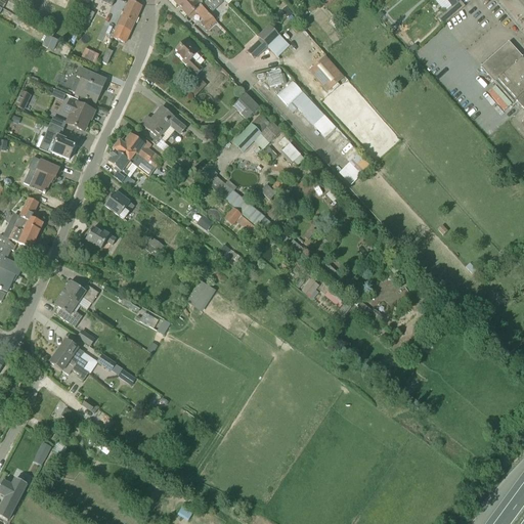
[(192,0),(172,0),(173,0),(187,17),(194,12),(204,23),(202,25),(207,31),(209,30),(215,24),(207,14),(204,10),(200,6),(200,7),(198,5),(192,0)]
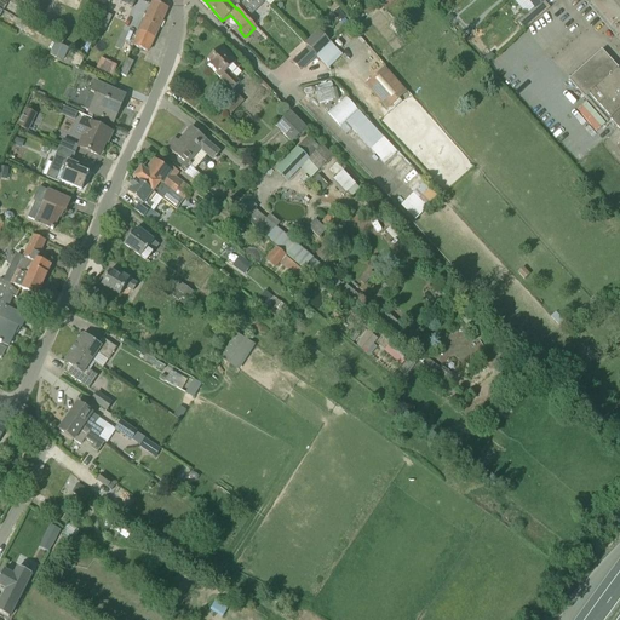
[(241,12),(245,17),(250,17),(263,5),(263,1),(260,0),(231,0),(235,5),(234,6),(236,9),(236,7),(241,12)]
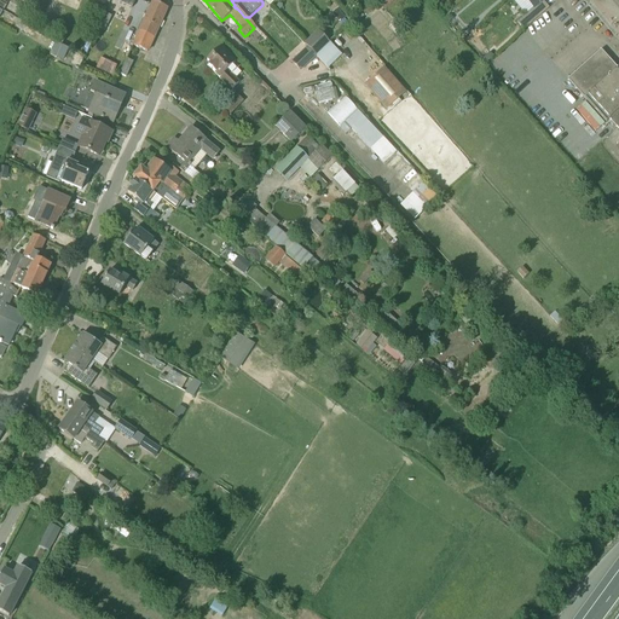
[(152,1),(133,46),(148,52),(167,9),(152,1)]
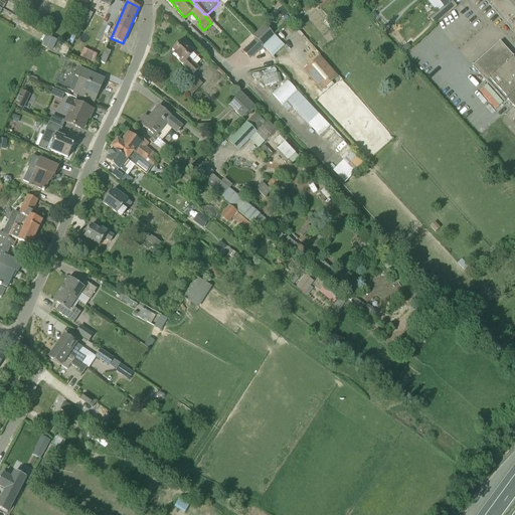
[(264,46),(264,47),(275,35),(266,25),(253,36),(255,39),(255,40),(263,47),(264,46)]
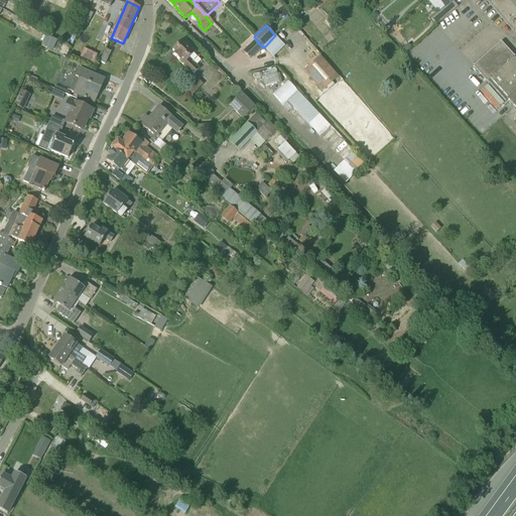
[(47,35),(51,37),(54,31),(48,28),(45,34),(47,35)]
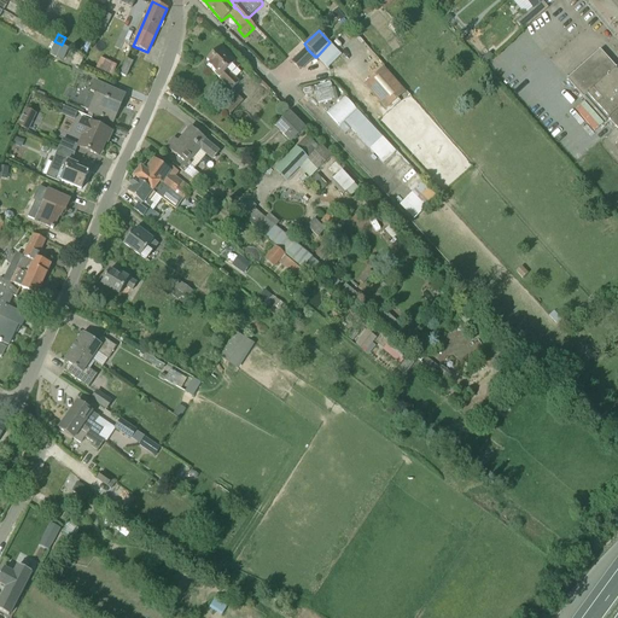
[(62,45),(57,42),(50,54),(63,62),(69,48),(62,45)]
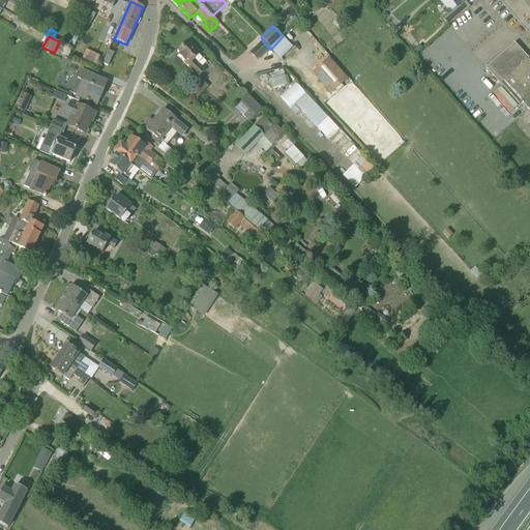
[(283,36),(271,49),(281,58),(293,47),(283,36)]
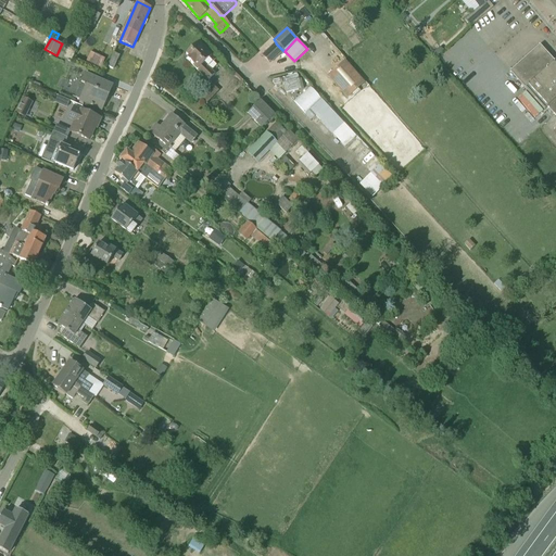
[(204,50),(205,48),(199,41),(186,54),(188,57),(186,59),(206,80),(213,75),(206,67),(212,62),(209,59),(211,57),(204,50)]
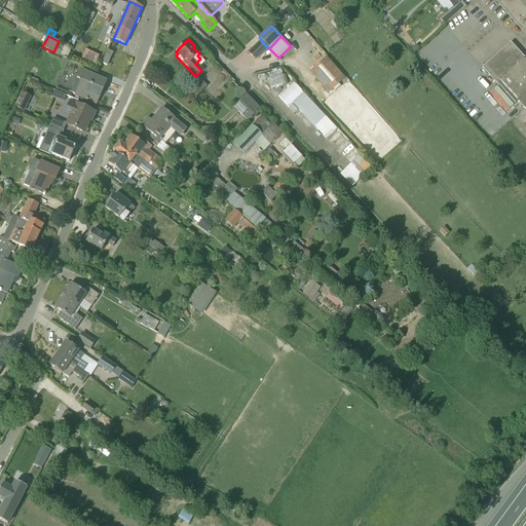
[(256,61),(268,48),(261,41),(249,52),(256,61)]
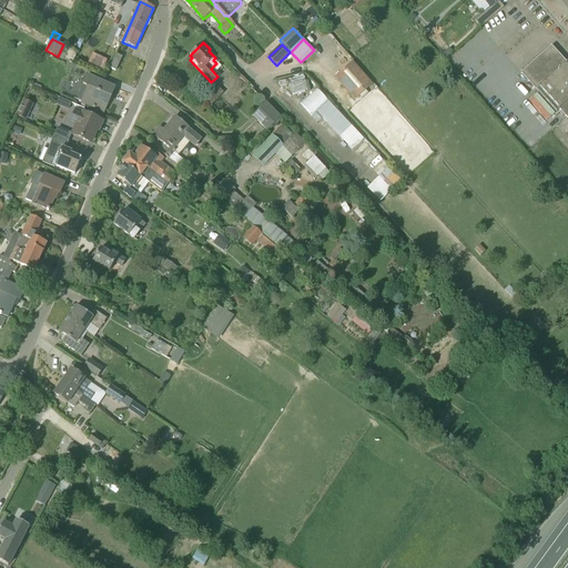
[(556,112),(559,109),(567,101),(567,68),(549,48),(520,73),(556,112)]
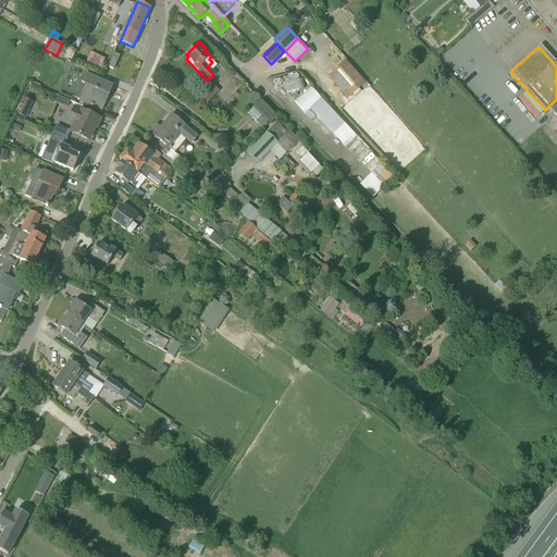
[(113,70),(120,56),(113,53),(108,67),(113,70)]
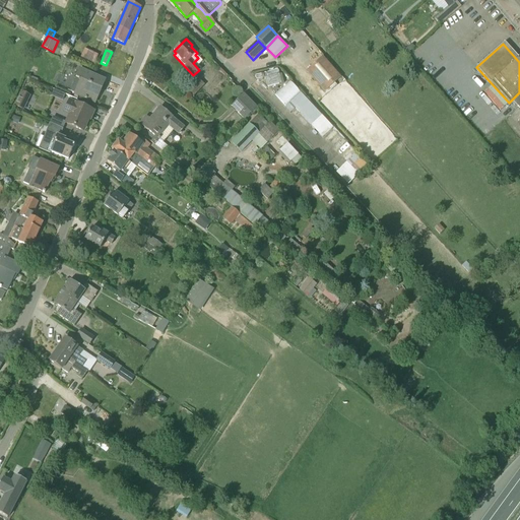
[(323,55),(306,69),(325,91),(342,77),(323,55)]
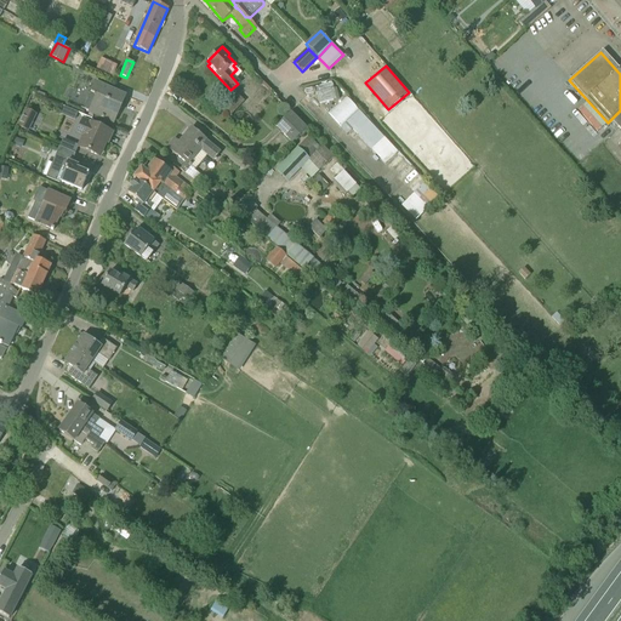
[(120,107),(125,96),(95,84),(91,93),(84,109),(92,114),(113,123),(119,106),(120,107)]
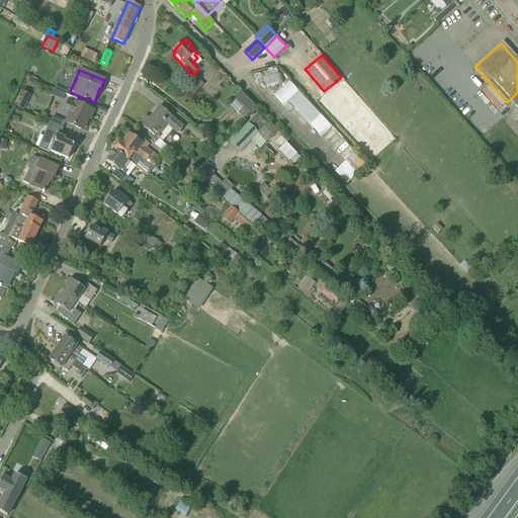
[(280,73),(263,78),(266,87),(282,83),(280,73)]
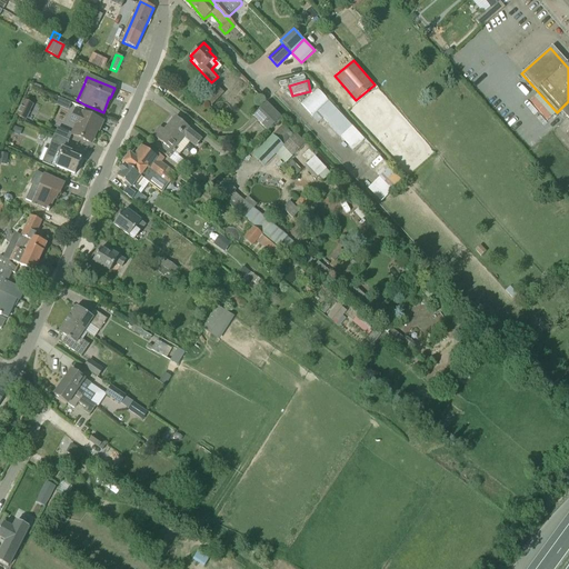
[(365,140),(341,115),(318,89),(301,105),(318,122),(322,119),(326,122),(352,151),(365,140)]
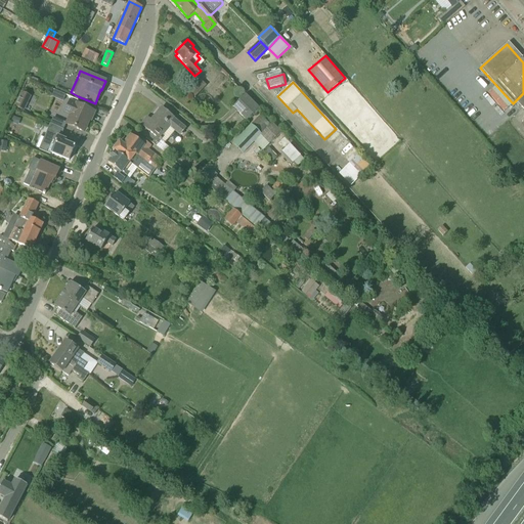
[(14,106),(24,111),(31,96),(23,92),(14,106)]
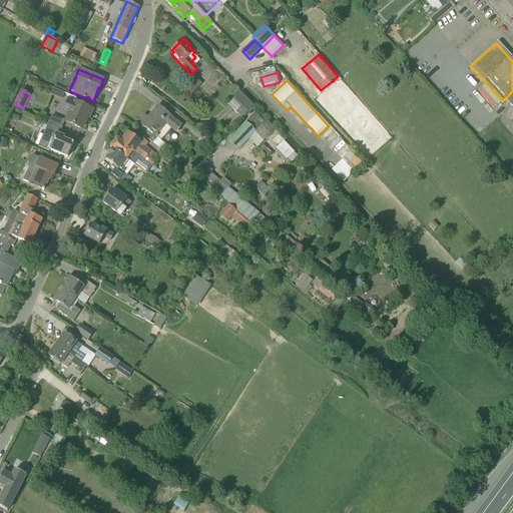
[(241,118),(252,106),(239,93),(227,105),(241,118)]
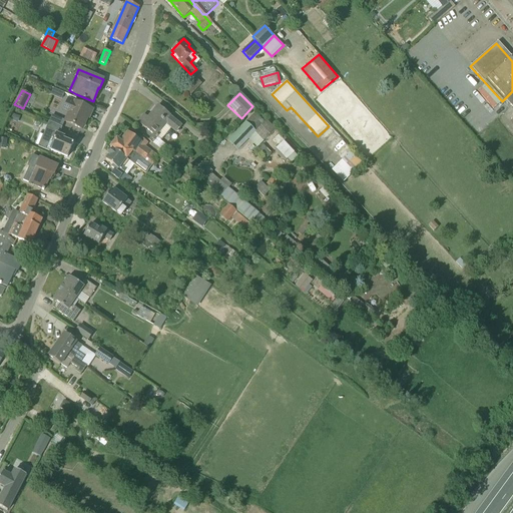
[(69,113),(65,122),(81,129),(87,116),(85,115),(88,108),(68,99),(65,106),(63,110),(69,113)]
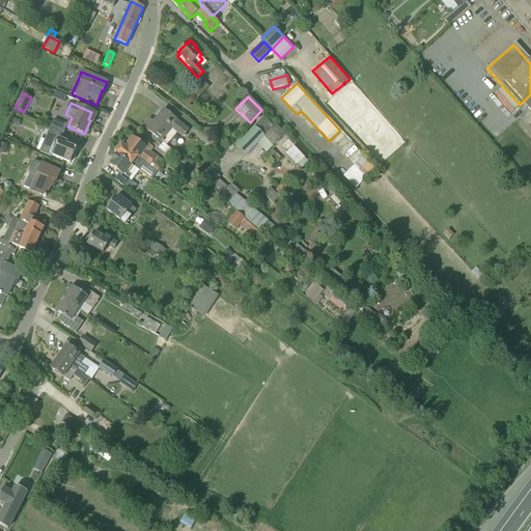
[(166,145),(176,133),(183,138),(188,131),(164,111),(154,123),(149,120),(144,128),(159,139),(154,144),(182,166),(185,163),(174,154),(174,152),(166,145)]
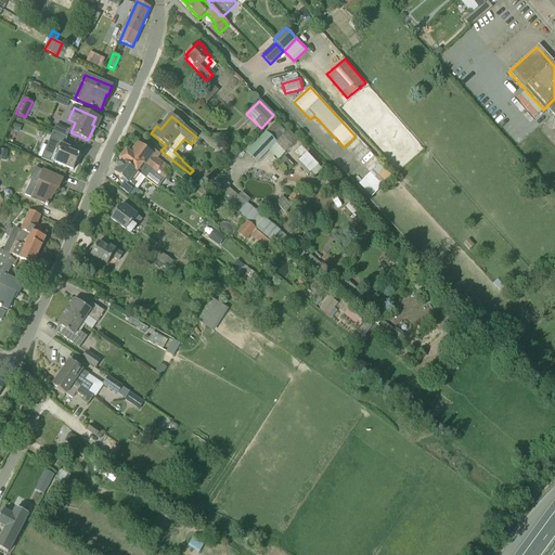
[(20,127),(25,124),(22,117),(16,119),(20,127)]
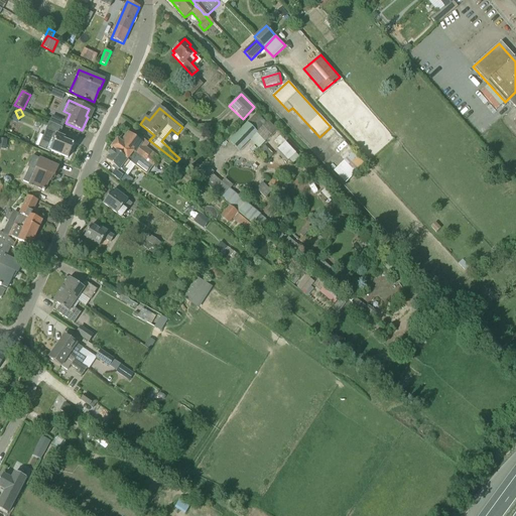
[(270,137),(274,132),(276,131),(267,122),(265,124),(255,114),(247,122),(229,140),(239,151),(250,140),(259,148),(270,137)]
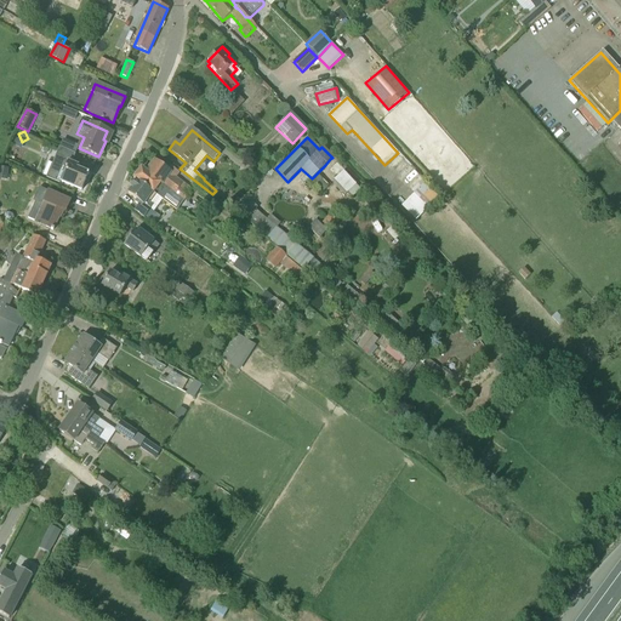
[(89,175),(77,170),(78,166),(72,164),(75,154),(60,148),(56,158),(47,177),(60,183),(61,181),(81,191),(83,189),(83,188),(85,184),(84,184),(89,175)]
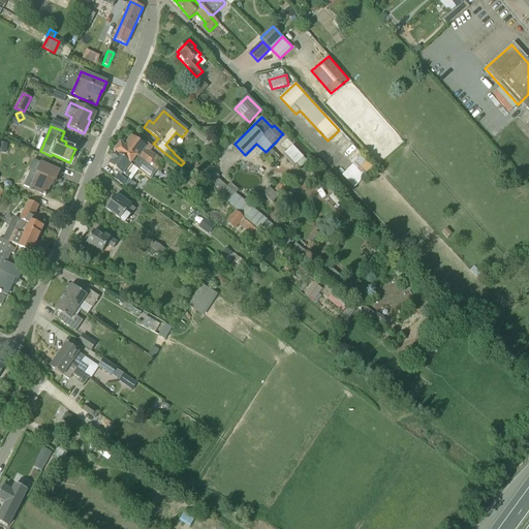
[(120,144),(114,152),(130,164),(133,166),(150,179),(163,161),(149,151),(152,148),(146,143),(144,146),(131,136),(124,147),(120,144)]
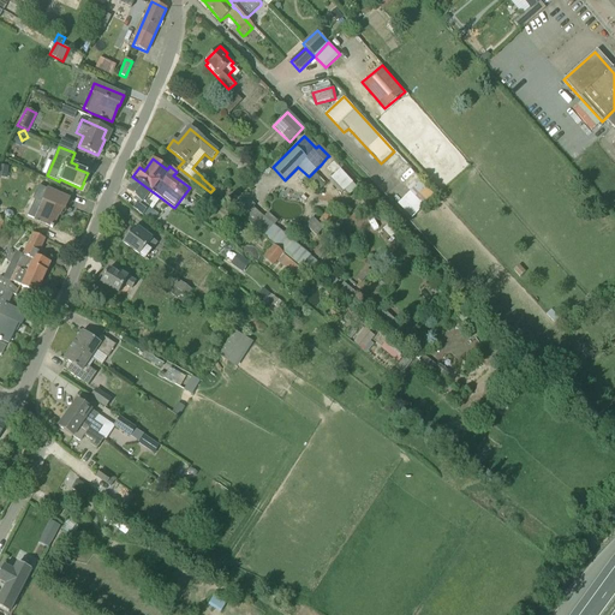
[(340,169),(341,167),(334,160),(326,167),(334,175),(330,179),(342,192),(345,190),(350,195),(357,187),(350,179),(340,169)]
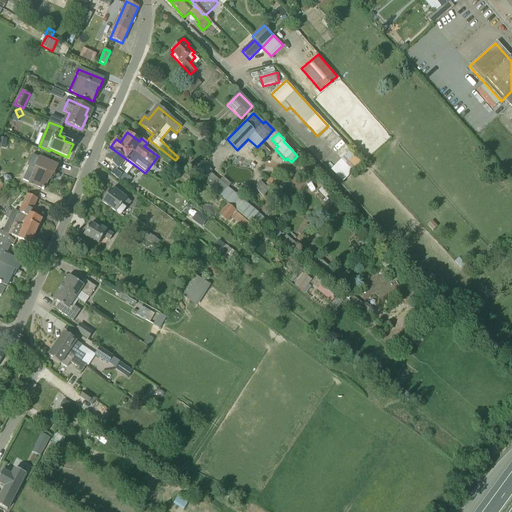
[(262,144),(257,149),(266,158),(271,153),(262,144)]
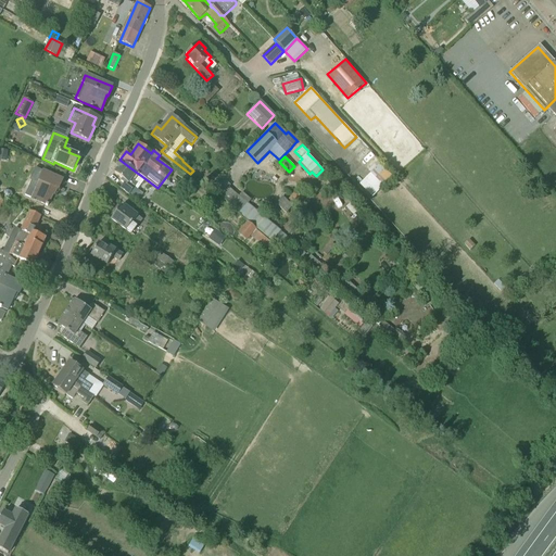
[(123,184),(121,188),(128,194),(137,184),(136,181),(140,175),(137,173),(119,160),(122,162),(116,168),(117,169),(114,174),(122,179),(121,181),(123,184)]
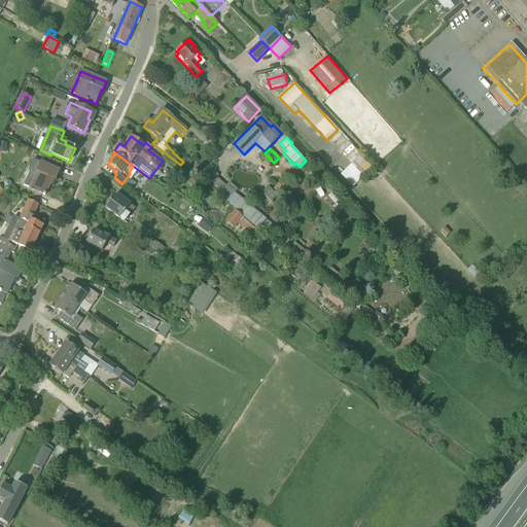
[(360,160),(354,167),(363,175),(370,169),(360,160)]
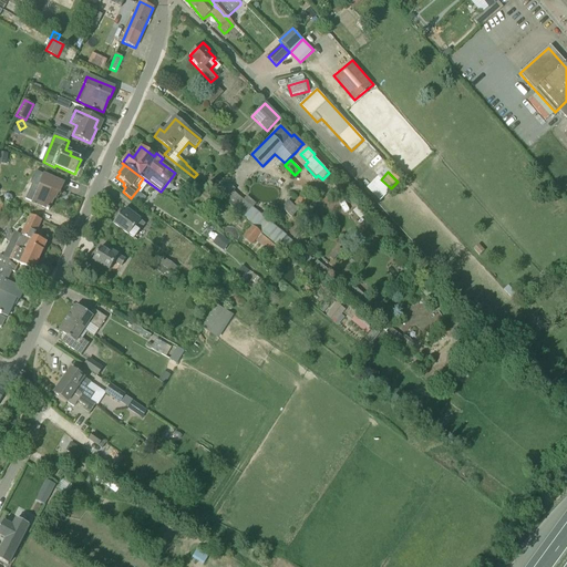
[(32,184),(26,199),(31,202),(31,203),(48,210),(49,208),(57,192),(59,193),(63,184),(43,175),(39,187),(32,184)]
